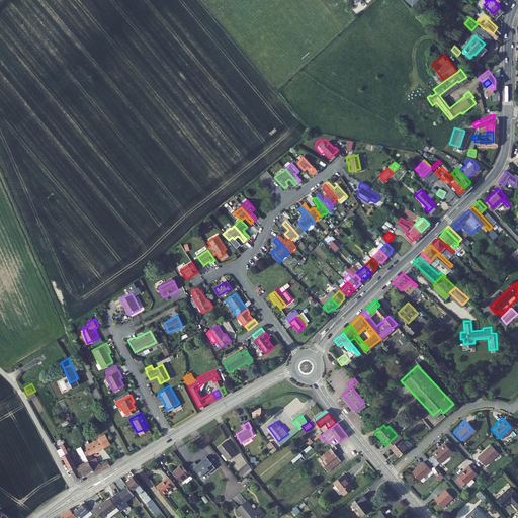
[(85,448),(108,436),(106,430),(77,445),(90,469),(104,460),(101,456),(99,457),(98,454),(90,458),(85,448)]
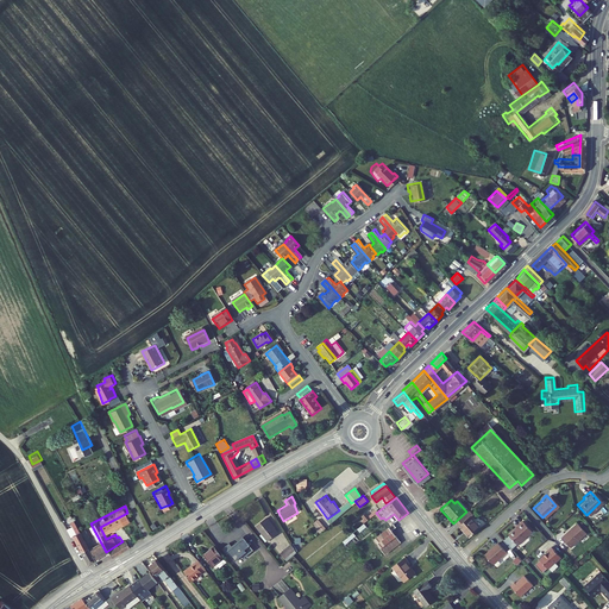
[(466,512),(453,523),(466,538),(476,528),(466,518),(470,515),(466,512)]
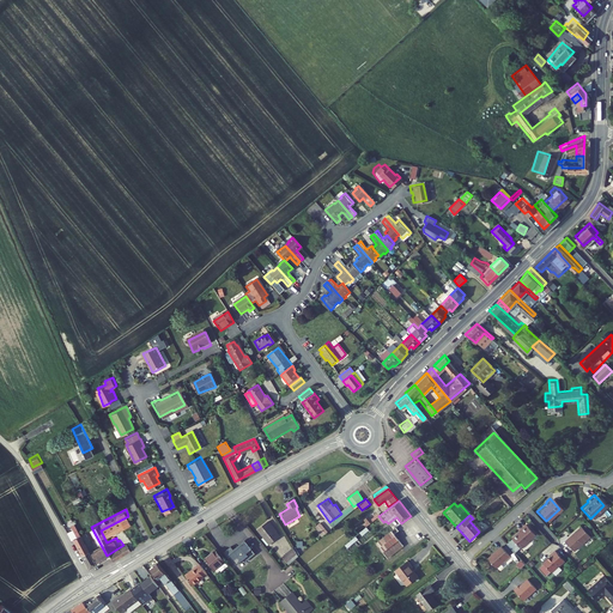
[(70,538),(78,553),(86,548),(73,521),(68,523),(70,527),(64,530),(68,538),(70,538)]
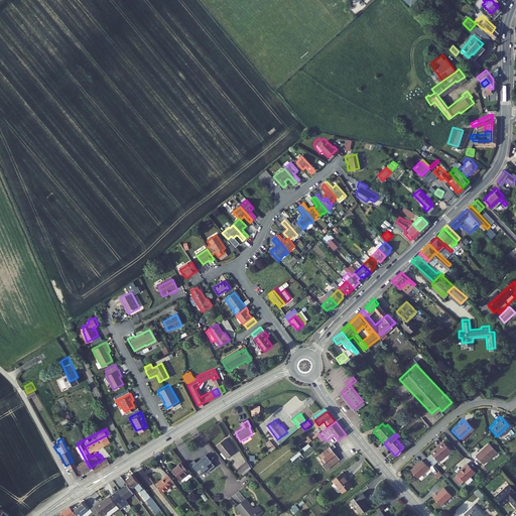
[(225,439),(217,445),(227,459),(235,452),(225,439)]
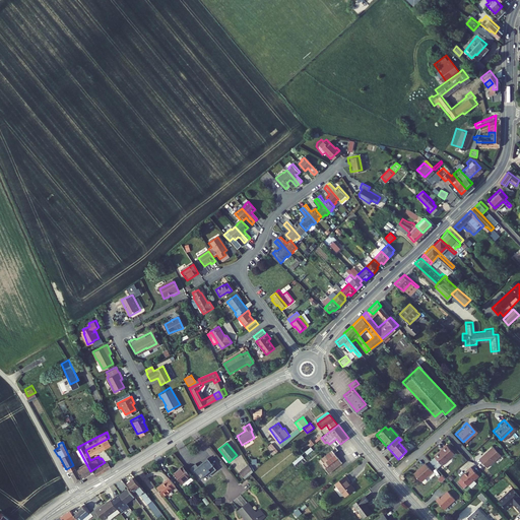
[(271,443),(267,447),(274,454),(278,451),(271,443)]
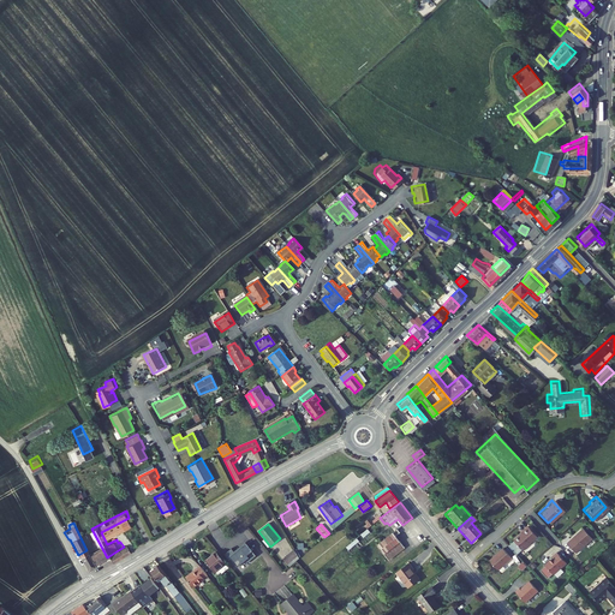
[(533,537),(524,526),(517,532),(518,533),(509,541),(503,547),(512,555),(518,550),(519,550),(533,537)]
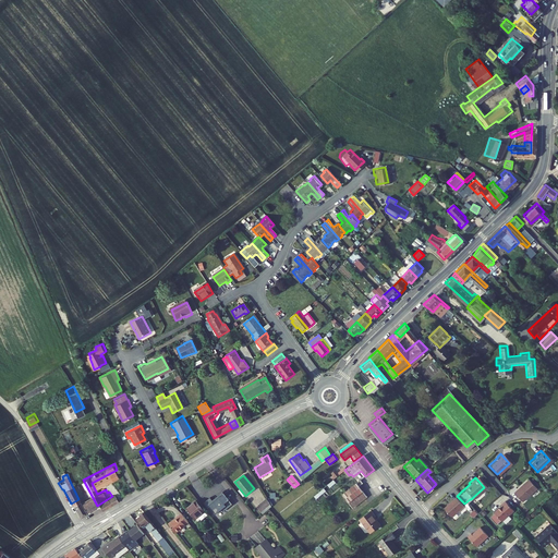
[(85,512),(97,506),(83,480),(83,478),(77,481),(81,487),(82,486),(87,496),(82,498),(83,500),(80,502),(85,512)]
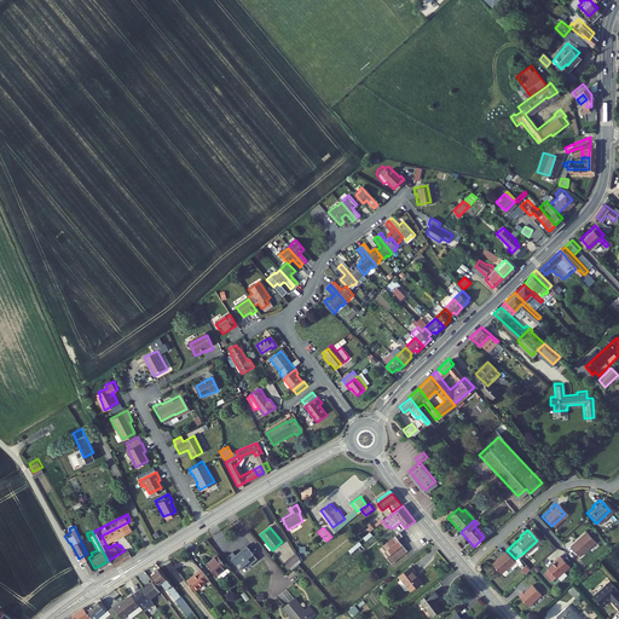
[(593,542),(583,531),(567,547),(577,556),(593,542)]
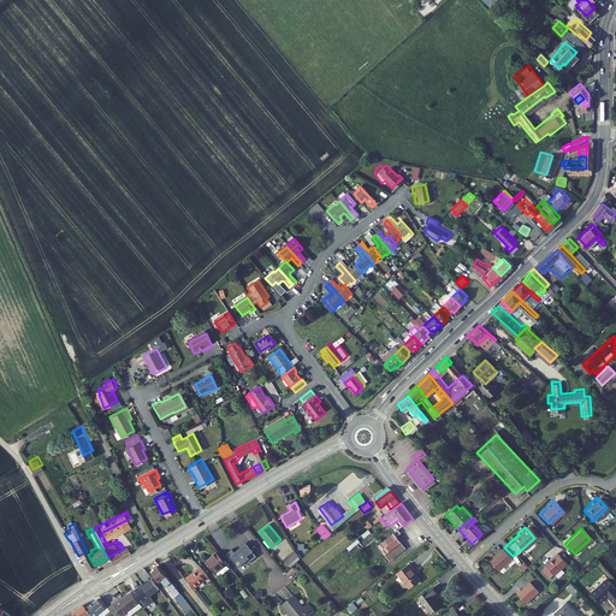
[(398,529),(378,544),(389,560),(404,548),(396,535),(401,532),(398,529)]
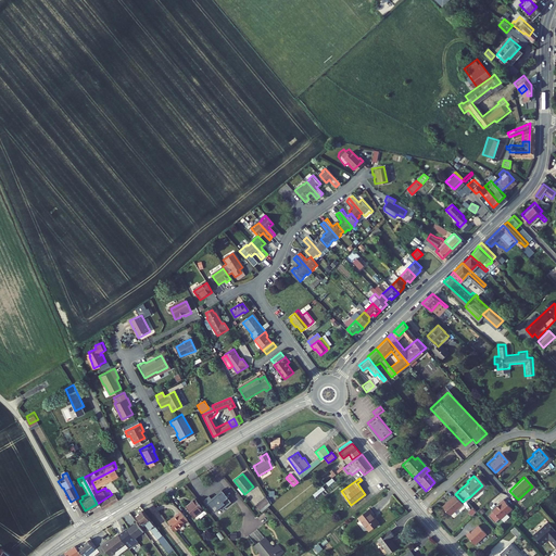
[(323,487),(314,494),(316,496),(325,489),(323,487)]
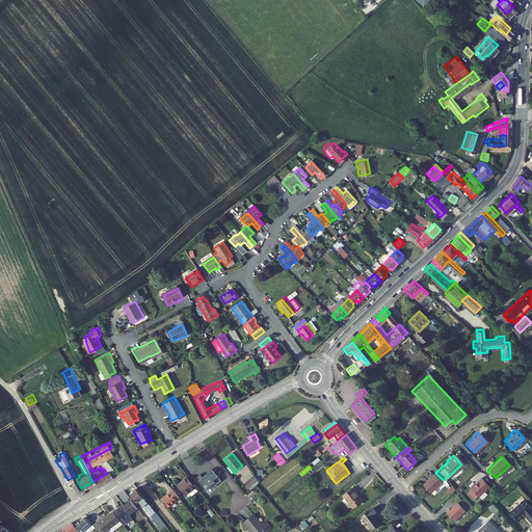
[(201,475),(195,479),(198,483),(201,482),(207,489),(212,485),(213,487),(222,480),(212,469),(203,477),(201,475)]
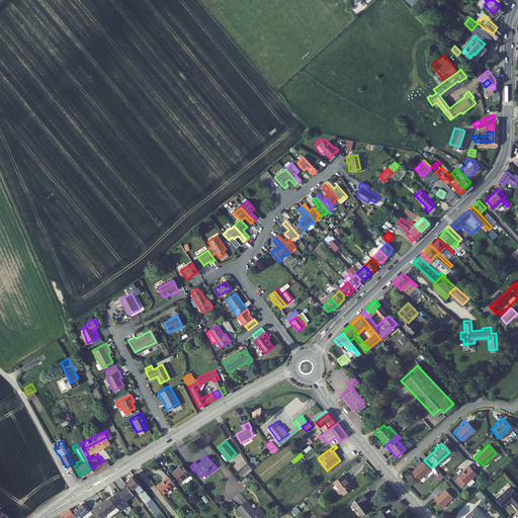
[(106,465),(105,462),(104,460),(90,469),(91,471),(93,475),(106,465)]
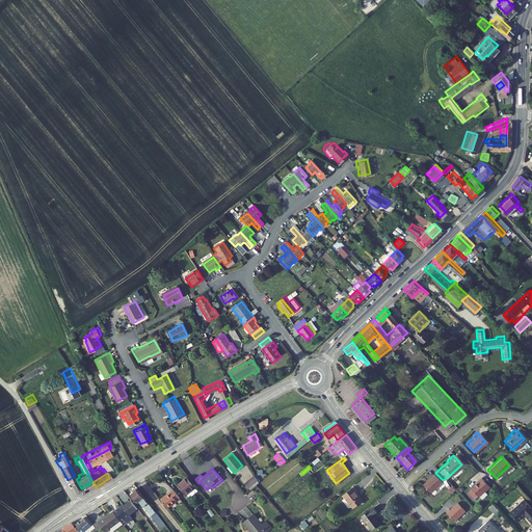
[(439,483),(431,475),(420,485),(427,494),(439,483)]
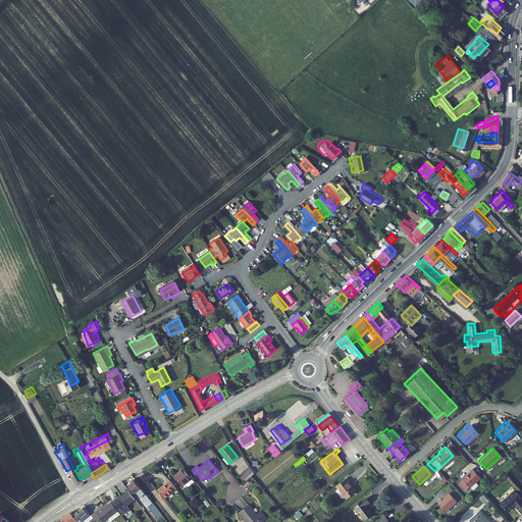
[(72,483),(80,479),(74,470),(73,467),(66,471),(72,483)]
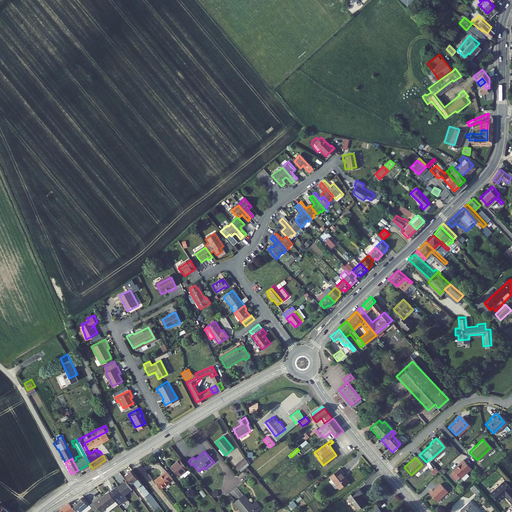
[(189,469),(181,459),(172,466),(180,477),(189,469)]
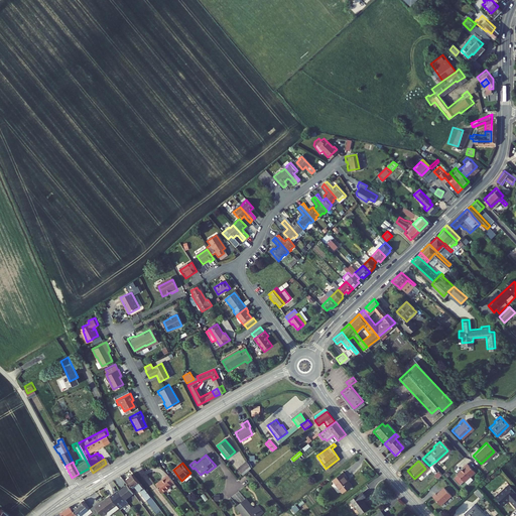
[(238,470),(243,476),(247,473),(251,470),(247,463),(238,470)]
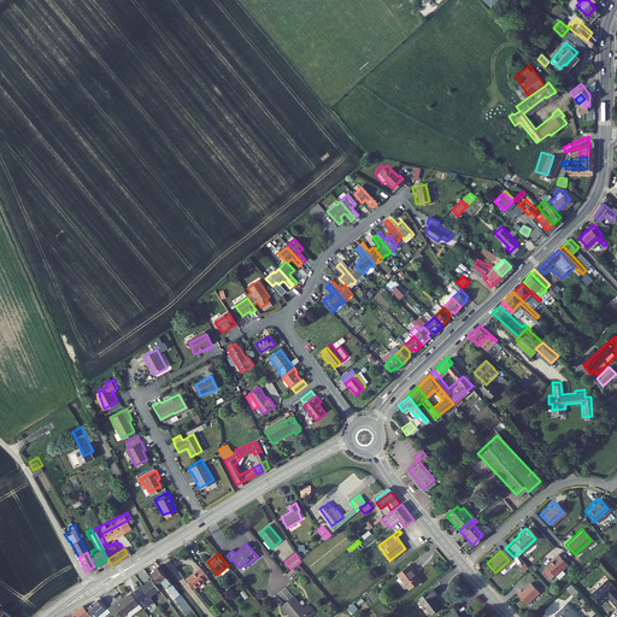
[(564,564),(554,553),(550,558),(551,559),(542,566),(552,576),(564,564)]
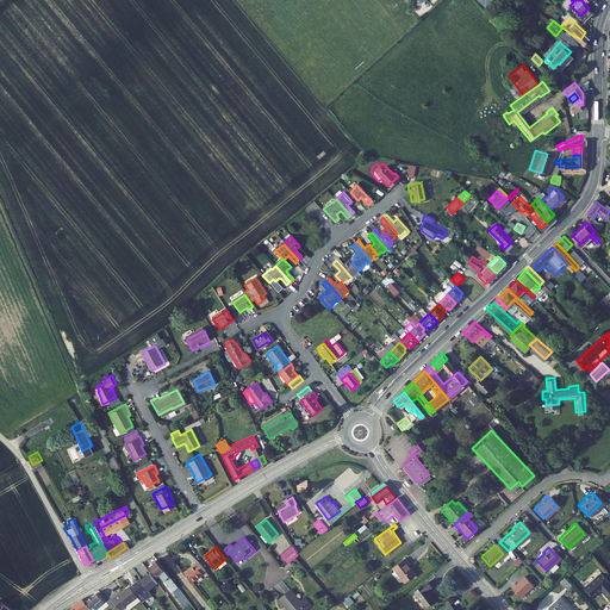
[(180,604),(148,560),(139,566),(148,577),(150,576),(163,592),(175,608),(180,604)]
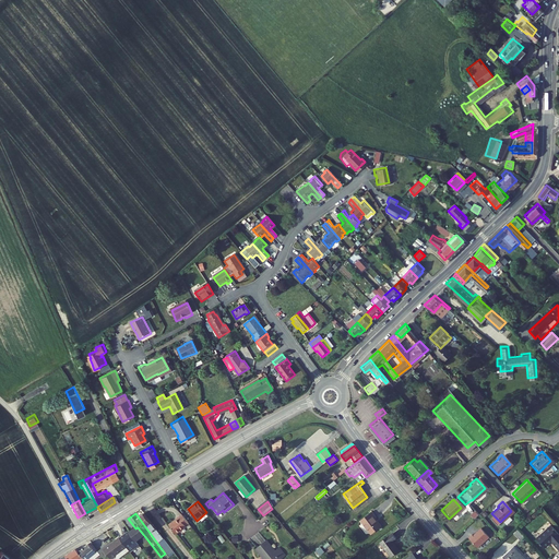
[(183,525),(188,522),(181,513),(177,516),(178,518),(168,525),(175,534),(185,526),(183,525)]
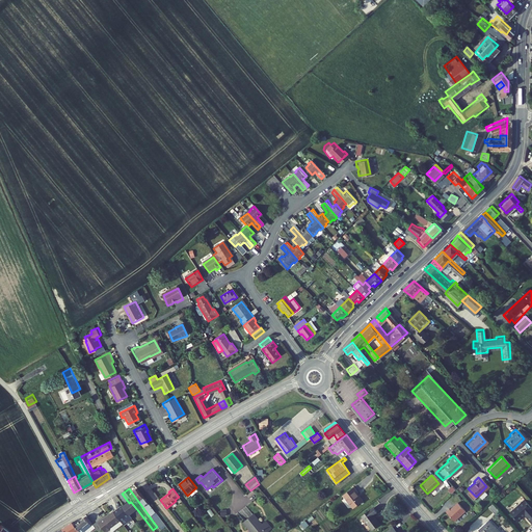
[(354,488),(343,496),(352,510),(362,504),(356,497),(358,496),(354,488)]
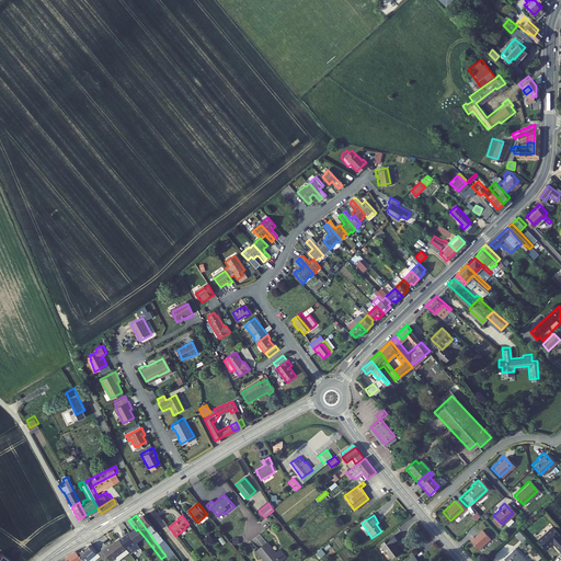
[(557,552),(560,548),(560,541),(558,538),(548,527),(534,541),(542,550),(549,544),(557,552)]
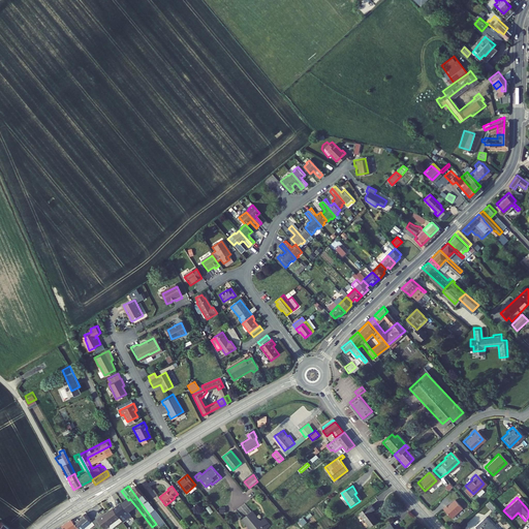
[(142,514),(130,499),(128,500),(139,515),(142,514)]
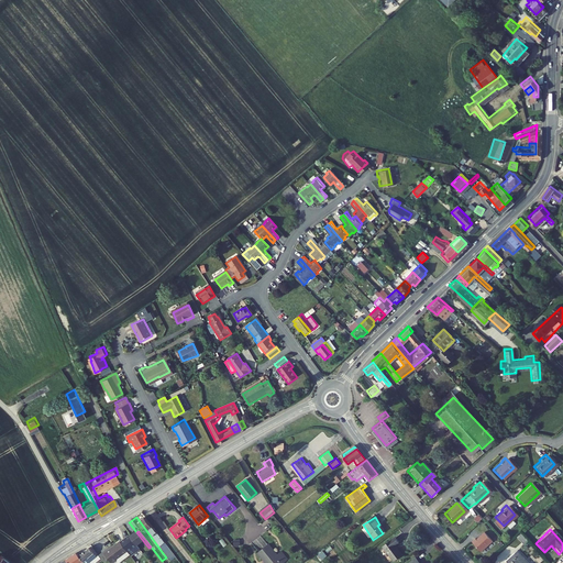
[(472,540),(468,543),(477,553),(488,542),(481,533),(473,541),(472,540)]
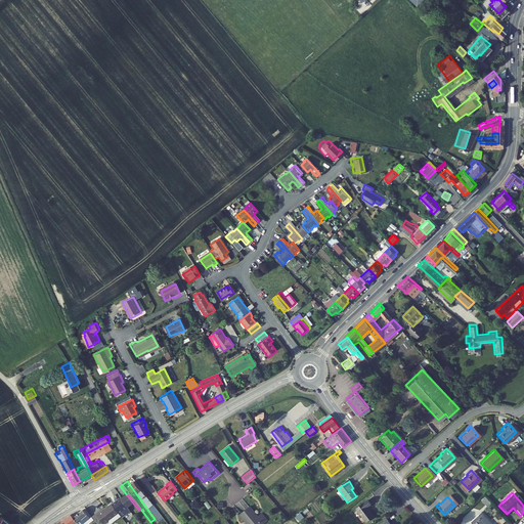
[(356,508),(365,521),(374,516),(367,507),(370,505),(367,500),(356,508)]
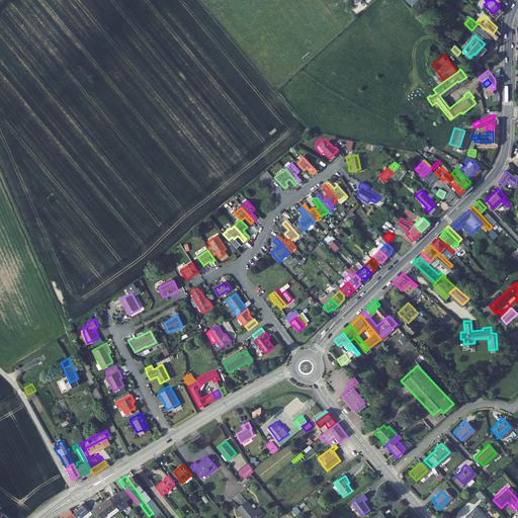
[(124,498),(117,504),(122,511),(126,517),(134,511),(124,498)]
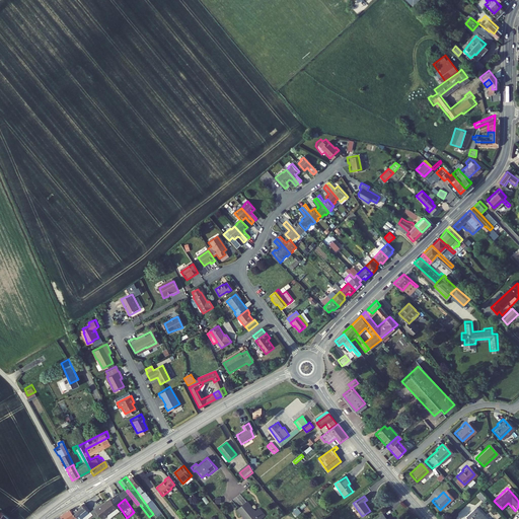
[(248,502),(240,509),(245,515),(247,518),(256,518),(258,518),(261,518),(265,516),(260,509),(255,512),(248,502)]
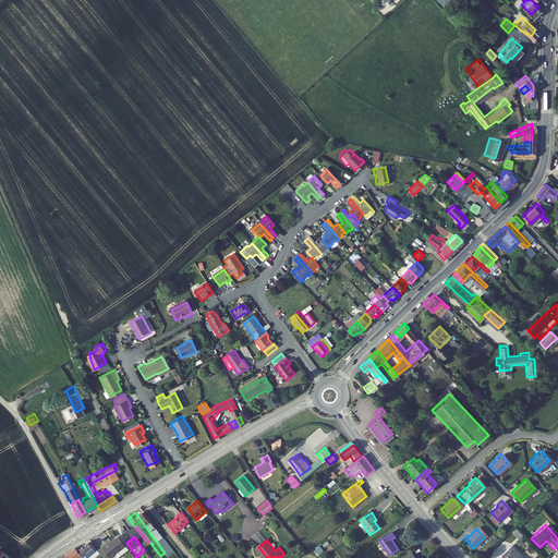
[(126,543),(125,542),(118,548),(118,546),(110,553),(113,557),(122,557),(132,550),(126,543)]
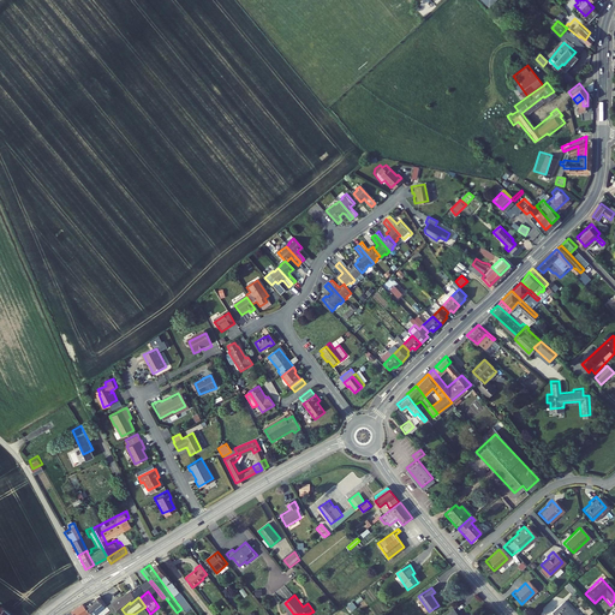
[(101,599),(90,608),(95,614),(111,614),(112,614),(101,599)]
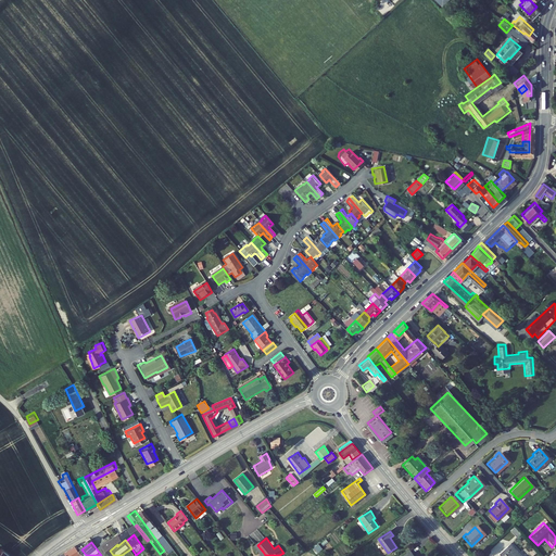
[(519,555),(507,543),(496,553),(498,555),(501,555),(504,555),(519,555)]
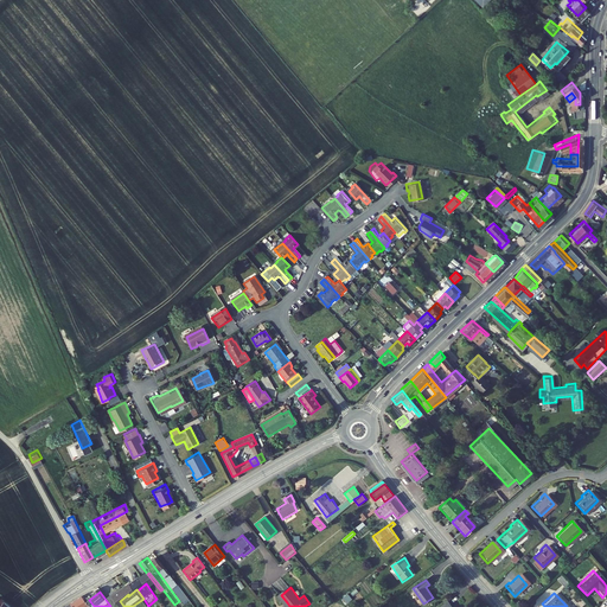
[(74,604),(76,606),(87,606),(89,606),(90,606),(94,606),(89,600),(85,596),(74,604)]
